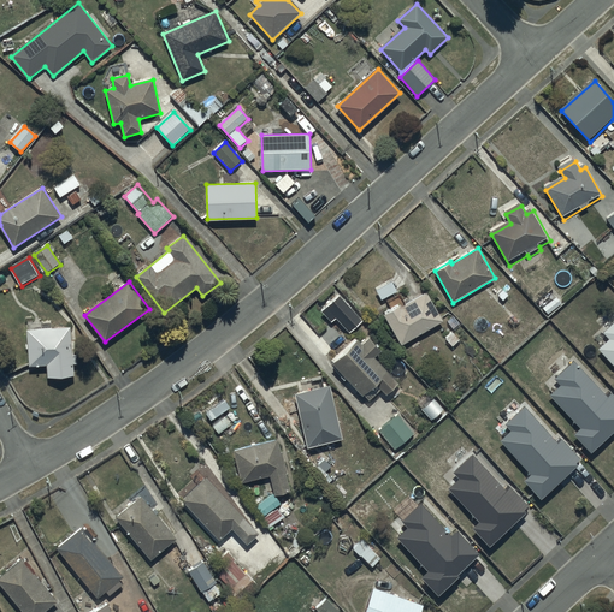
[(377,290),(382,301),(399,292),(394,283),(377,290)]
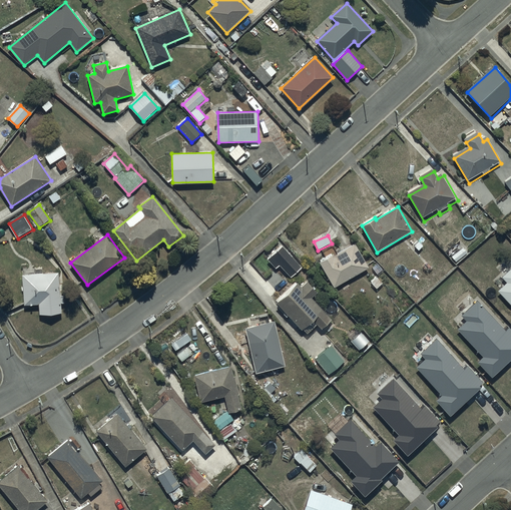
[(355,242),(320,262),(334,288),(369,269),(355,242)]
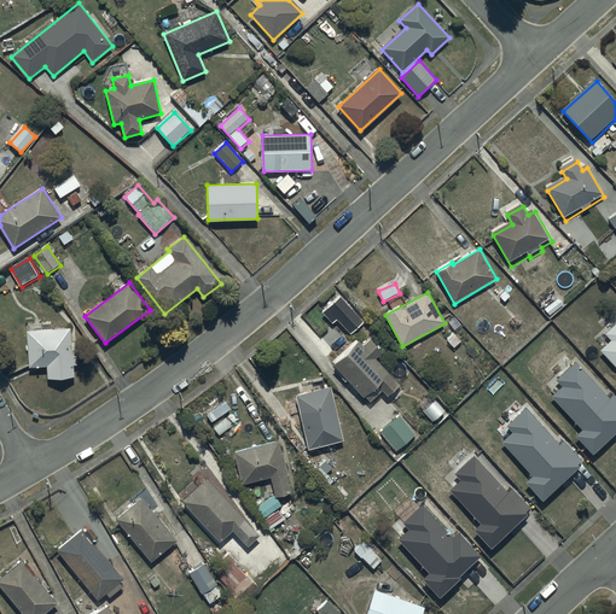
[(365,325),(342,299),(324,315),(335,327),(340,322),(352,337),(365,325)]
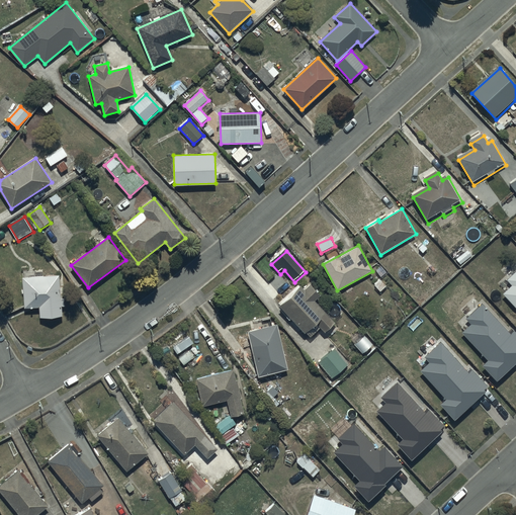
[(45,269),(23,270),(25,308),(39,308),(40,317),(62,316),(60,276),(45,276),(45,269)]
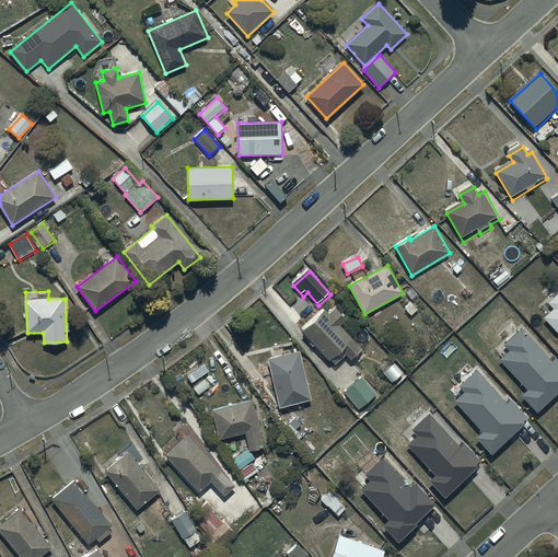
[(557,299),(550,306),(556,312),(546,321),(557,334),(557,299)]
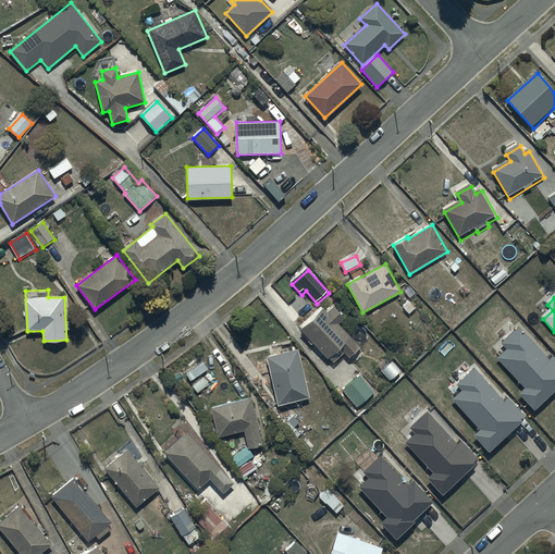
[(323,306),(299,327),(328,359),(340,348),(349,358),(360,348),(338,323),(345,318),(333,305),(327,310),(323,306)]
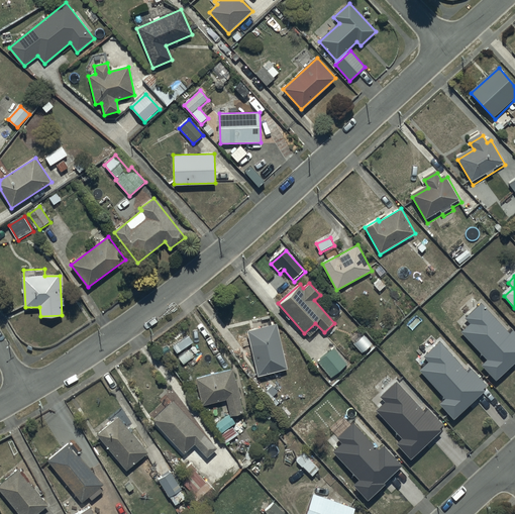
[(510,336),(483,307),(467,321),(472,326),(462,334),(489,363),(484,368),(497,383),(514,367),(514,333),(510,336)]
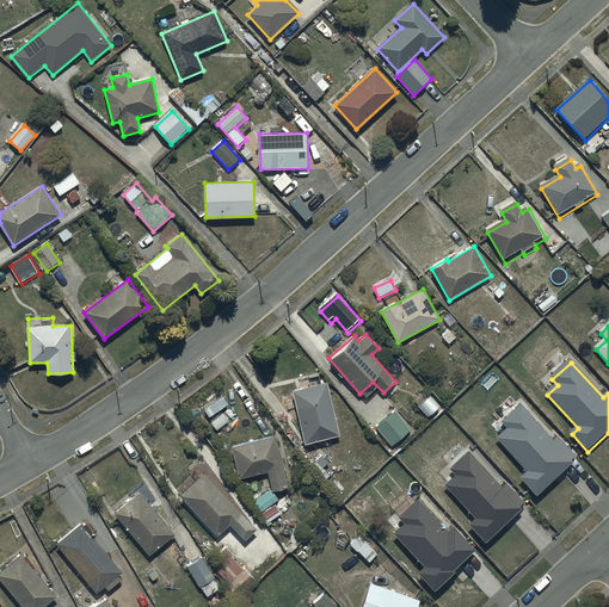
[(327,383),(293,390),(305,443),(339,435),(327,383)]
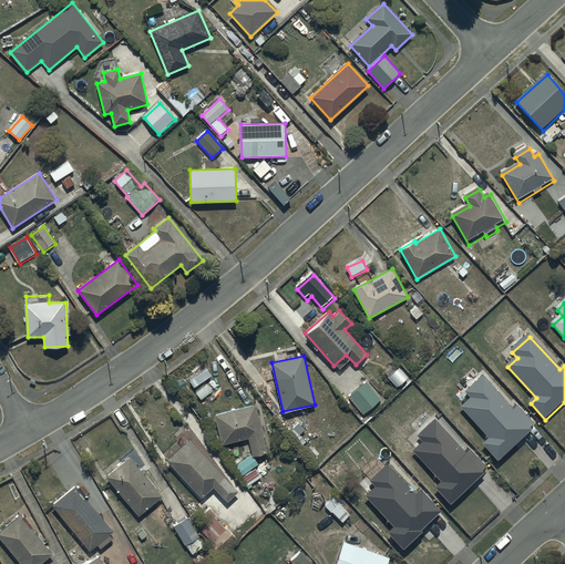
[(399,367),(388,377),(398,387),(409,377),(399,367)]
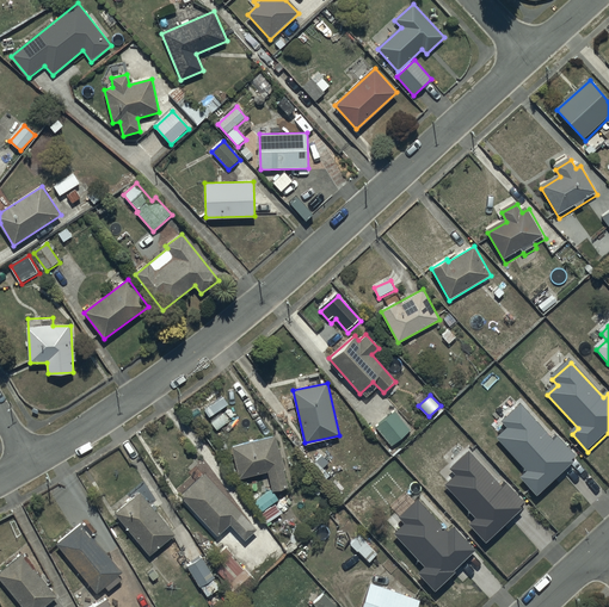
[(554,443),(521,407),(503,423),(508,431),(497,440),(528,474),(522,479),(539,497),(579,459),(560,437),(554,443)]
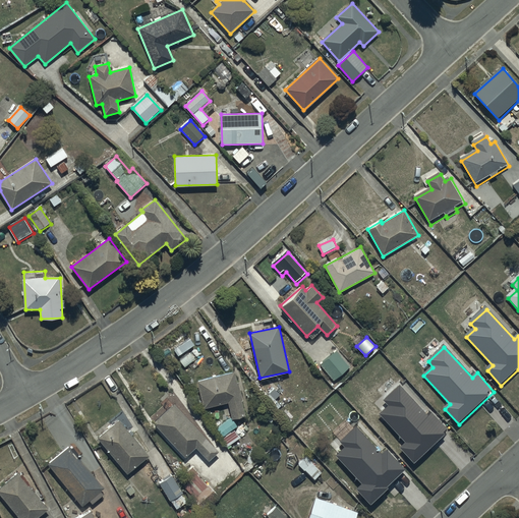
[(336,352),(320,365),(335,383),(350,369),(336,352)]
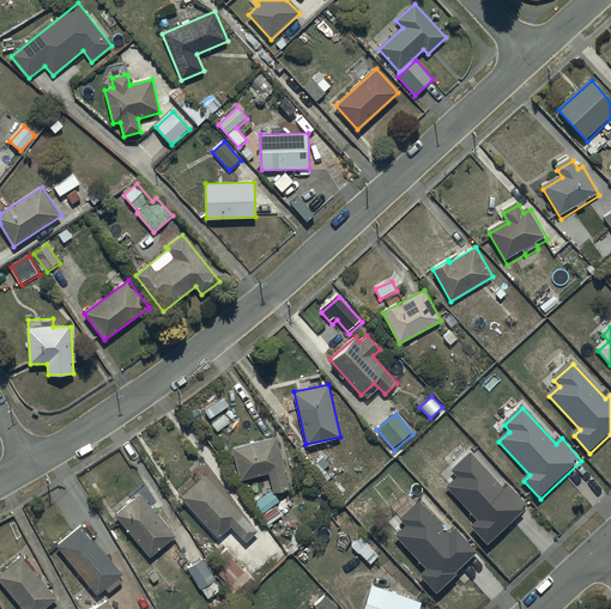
[(277,438),(231,448),(240,481),(270,474),(273,492),(288,488),(277,438)]
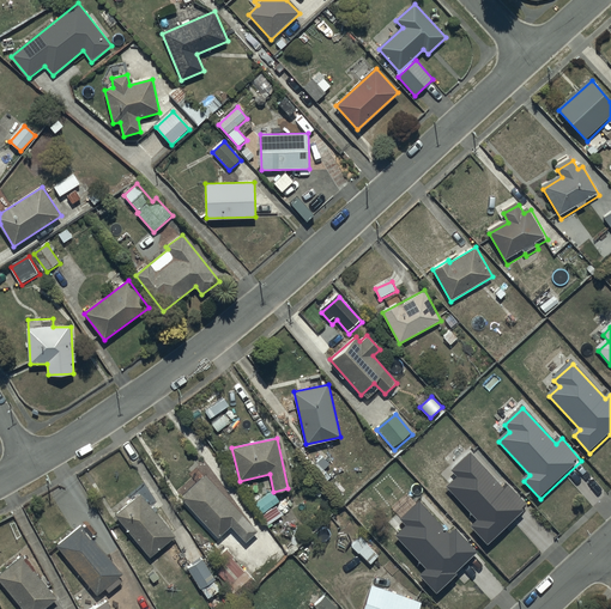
[(503,493),(471,457),(452,475),(458,481),(447,491),(478,524),(472,530),(489,548),(530,510),(509,488),(503,493)]
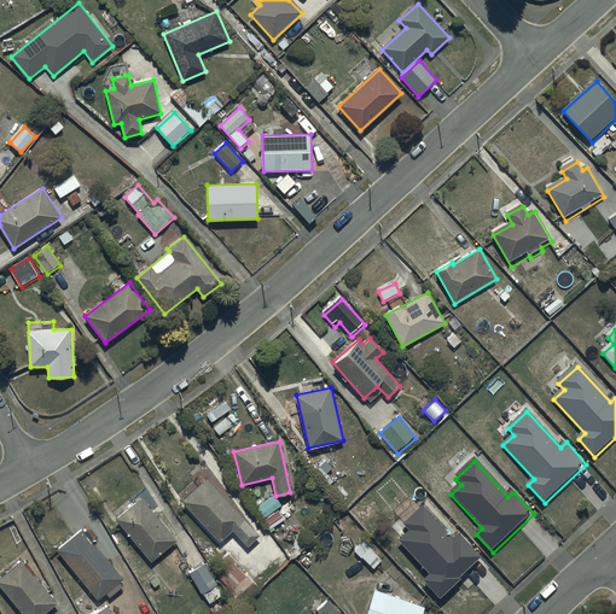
[(260,536),(207,478),(181,501),(220,543),(233,531),(248,547),(260,536)]
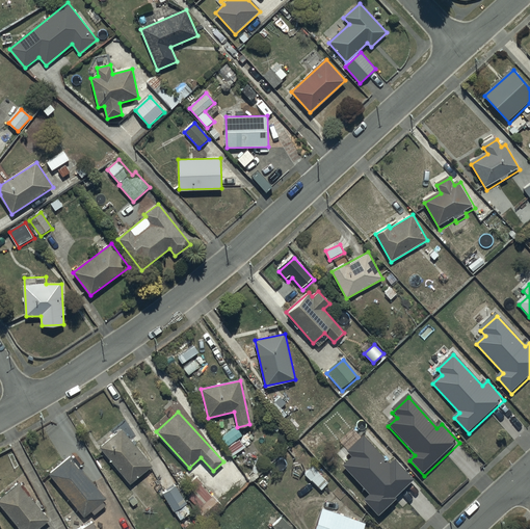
[(123,428),(100,447),(130,484),(154,466),(123,428)]
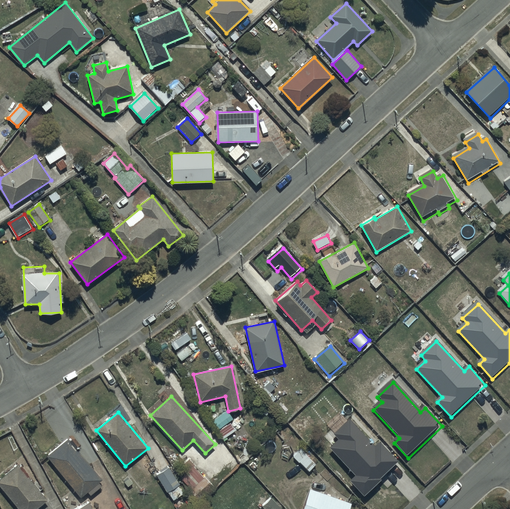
[(378,451),(351,421),(335,435),(340,441),(331,449),(357,477),(352,482),(366,497),(400,465),(383,446),(378,451)]
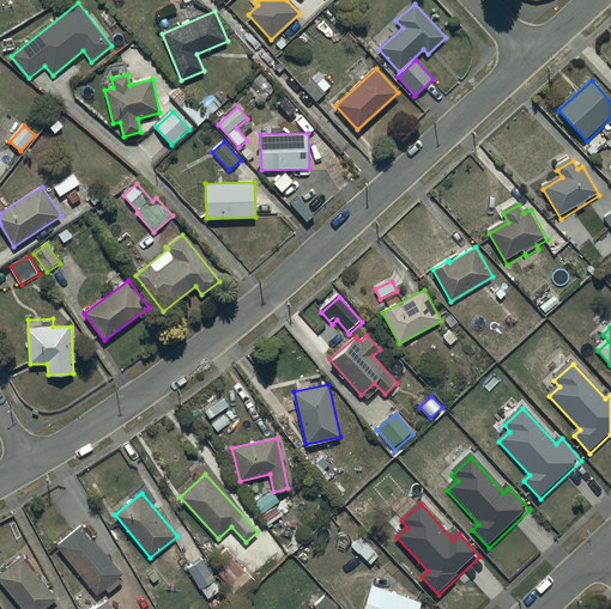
[(83,525),(56,546),(97,596),(106,589),(109,594),(122,583),(119,578),(123,576),(83,525)]
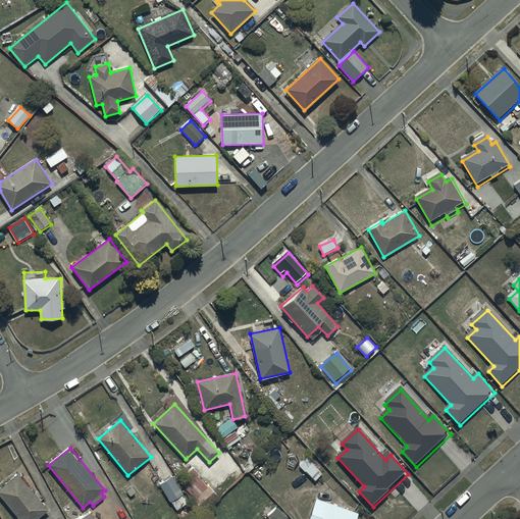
[(308,459),(300,466),(315,482),(323,475),(308,459)]
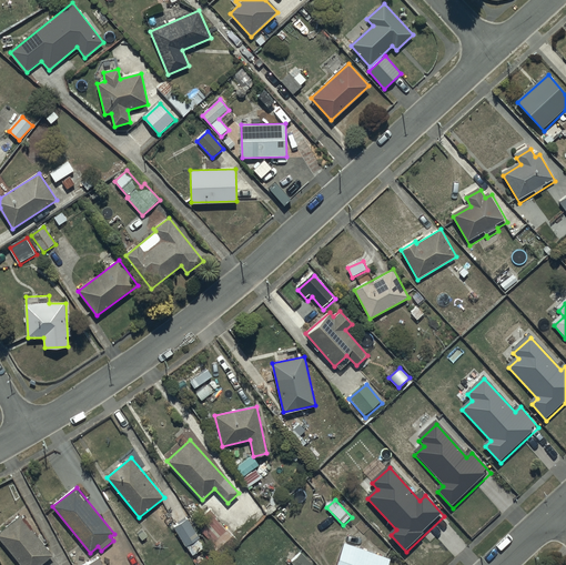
[(211,523),(201,532),(221,556),(239,542),(211,508),(204,515),(211,523)]
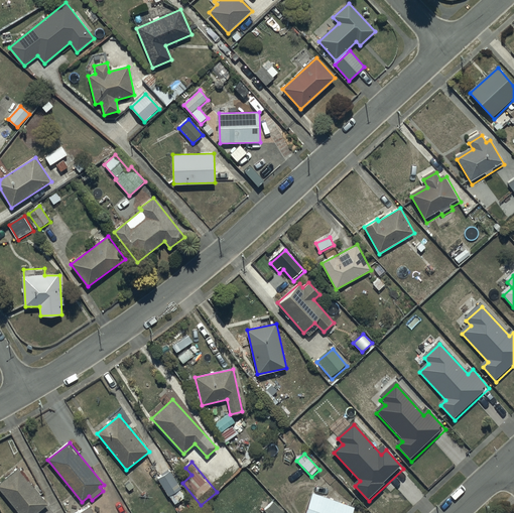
[(19,469),(0,483),(0,488),(19,512),(37,512),(47,505),(19,469)]
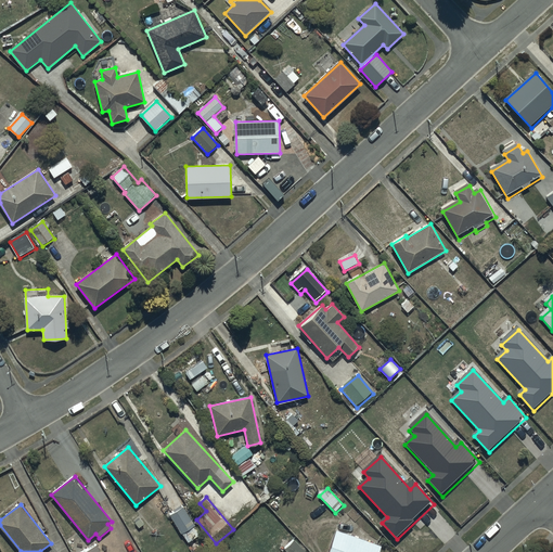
[(183,508),(170,515),(181,534),(194,526),(183,508)]
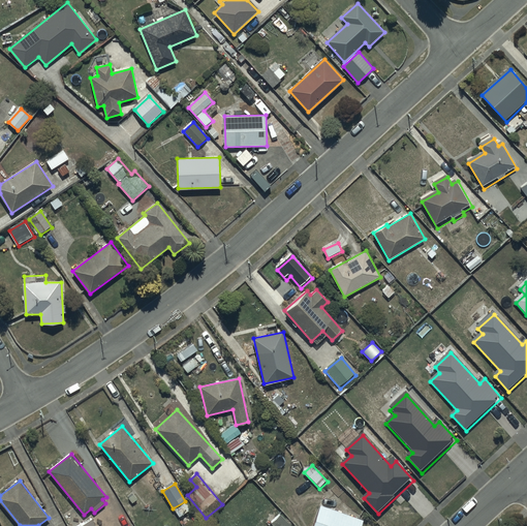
[(319,505),(312,525),(360,525),(363,520),(319,505)]
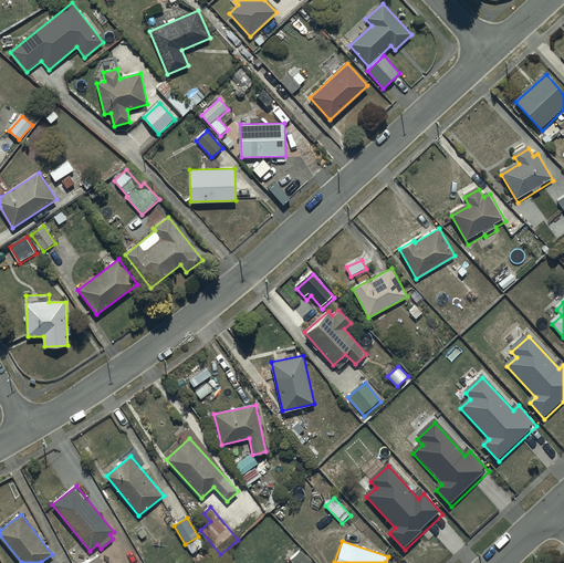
[(314,562),(302,550),(290,562),(314,562)]
